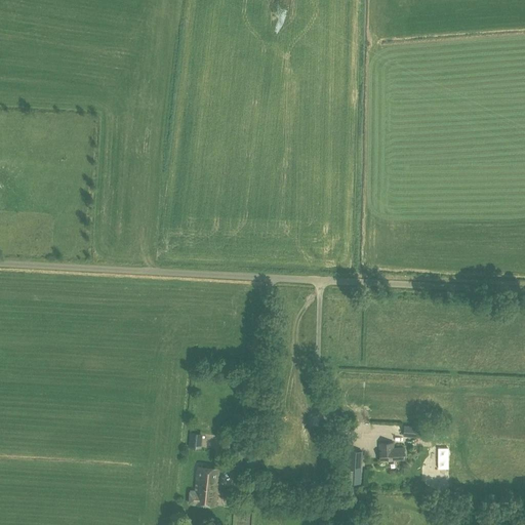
[(403,436),(426,438),(426,434),(426,432),(426,429),(404,427),(403,436)]
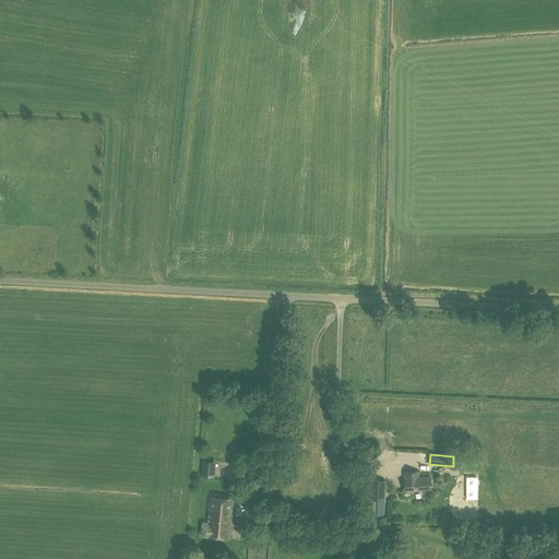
[(453,462),(453,466),(453,468),(467,467),(466,459),(453,460),(453,462)]
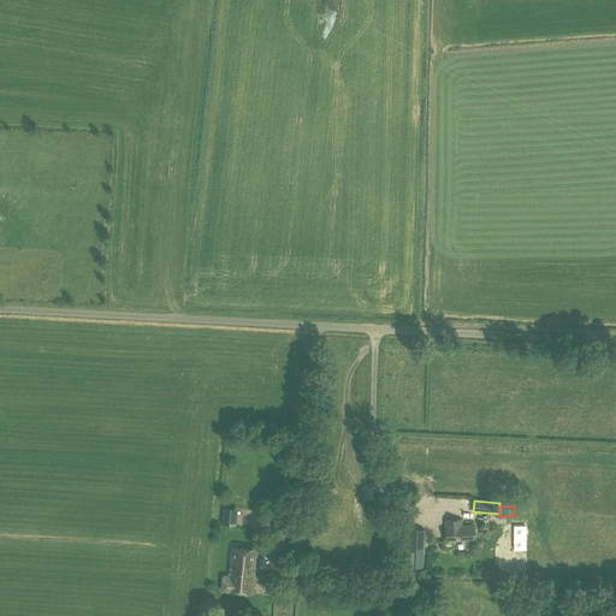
[(223,508),(221,525),(236,526),(237,509),(223,508)]
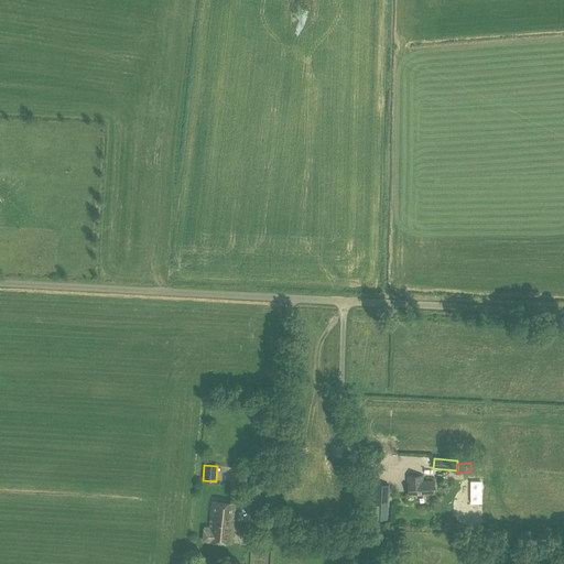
[(424,481),(423,476),(408,477),(409,495),(435,492),(434,481),(424,481)]
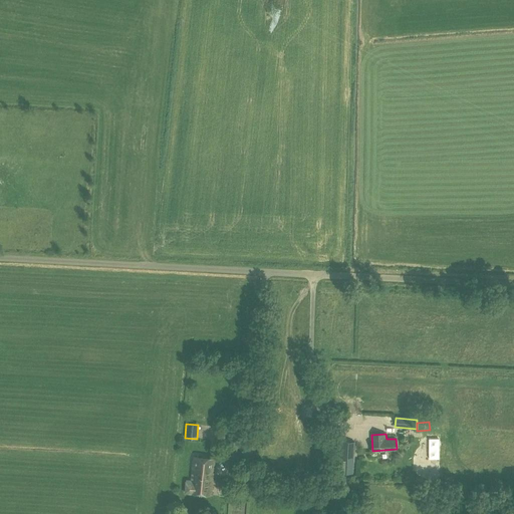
[(353,474),(355,442),(341,441),(339,473),(353,474)]
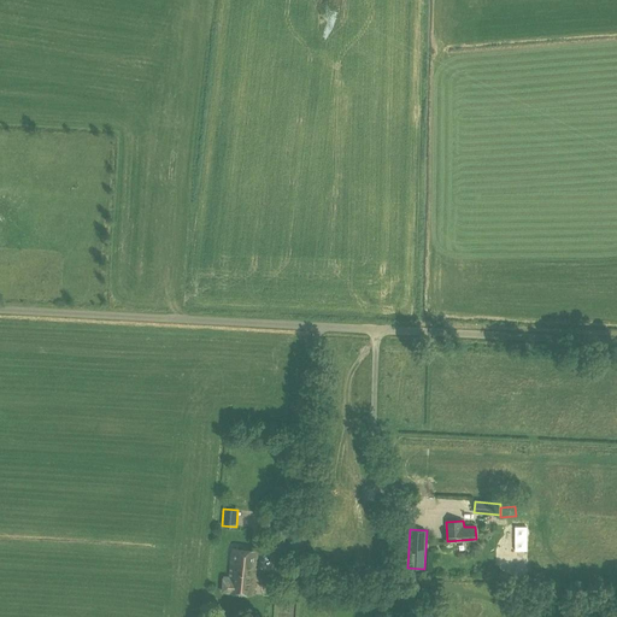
[(231,548),(229,579),(224,577),(223,593),(254,595),(258,551),(231,548)]
